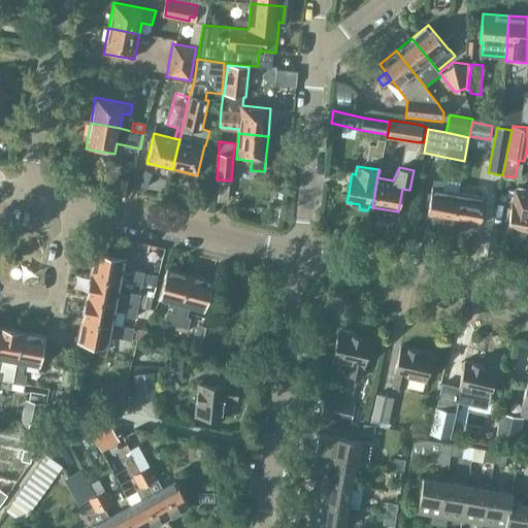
[(73,173),(71,180),(80,183),(83,175),(73,173)]
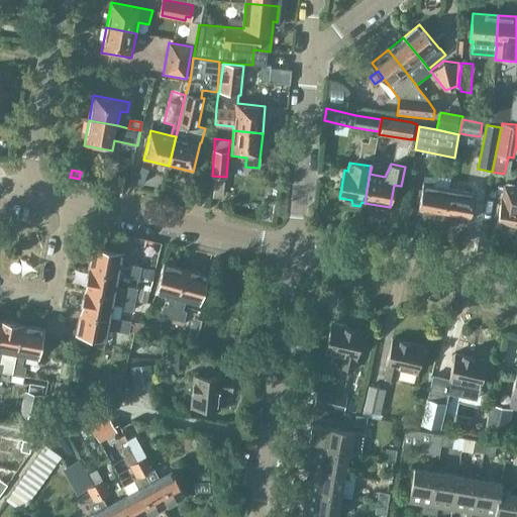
[(418,212),(443,216),(448,188),(423,184),(418,212)]
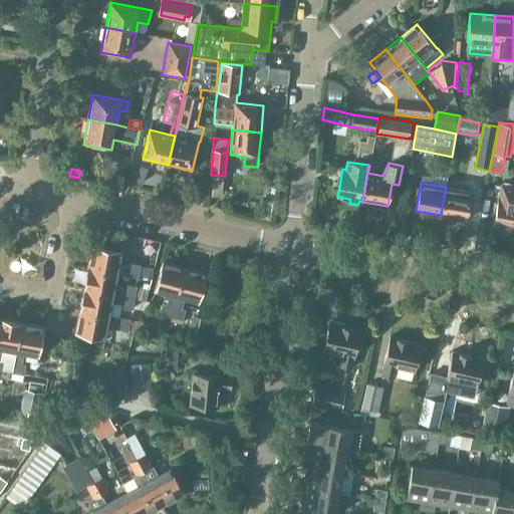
[(504,231),(513,232),(513,187),(501,185),(499,197),(494,225),(503,226),(502,227),(504,231)]
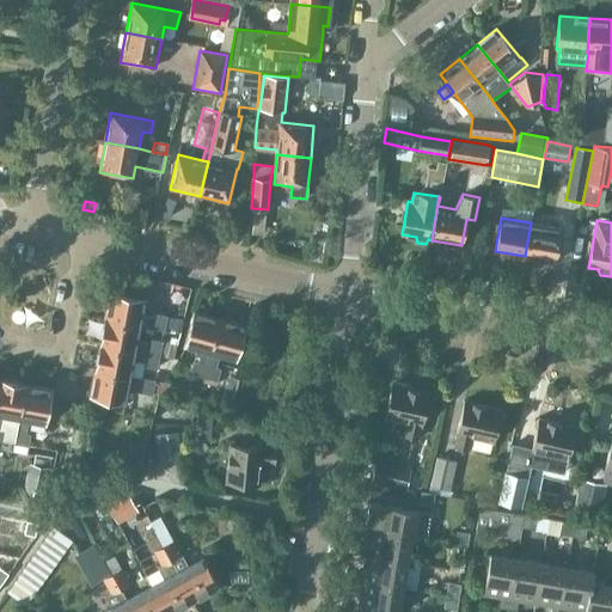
[(531,222),(525,256),(555,262),(561,228),(531,222)]
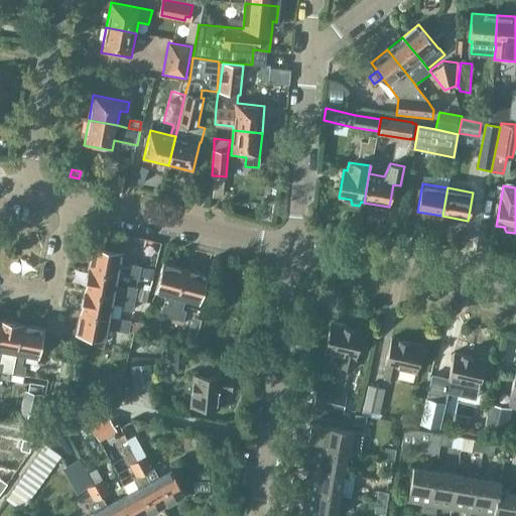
[(93,246),(89,268),(104,271),(118,274),(118,275),(137,278),(139,279),(139,275),(141,267),(130,265),(130,268),(119,266),(122,252),(93,246)]
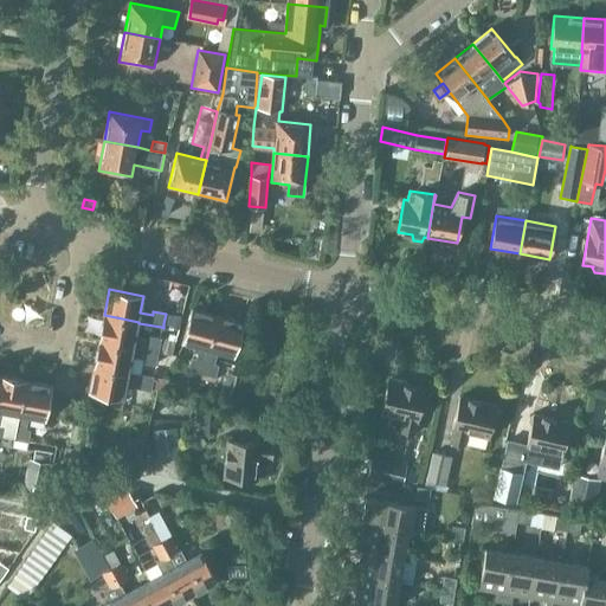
[(182,342),(199,347),(197,359),(192,358),(188,371),(200,373),(207,348),(208,349),(218,316),(192,309),(182,342)]
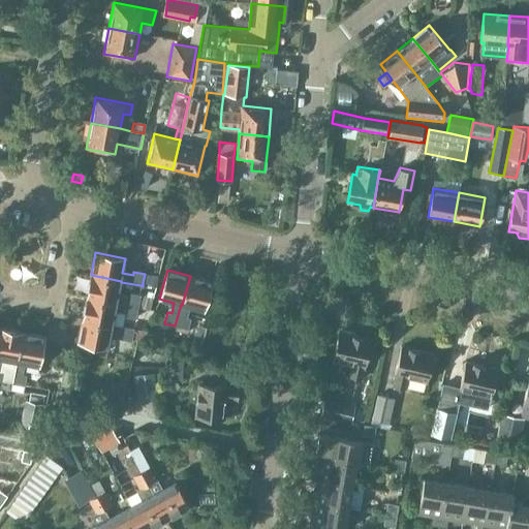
[(91,275),(87,298),(138,307),(141,296),(129,293),(129,297),(118,294),(121,282),(121,281),(106,278),(91,275)]
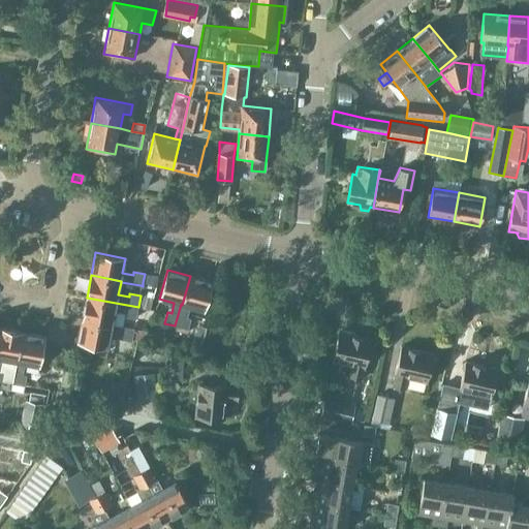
[(213,282),(190,276),(182,305),(181,304),(175,325),(189,330),(192,320),(187,318),(190,307),(205,311),(213,282)]
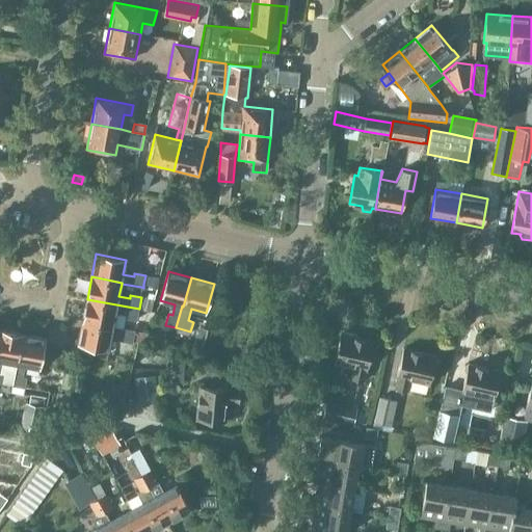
[(141,297),(139,309),(151,311),(153,299),(141,297)]
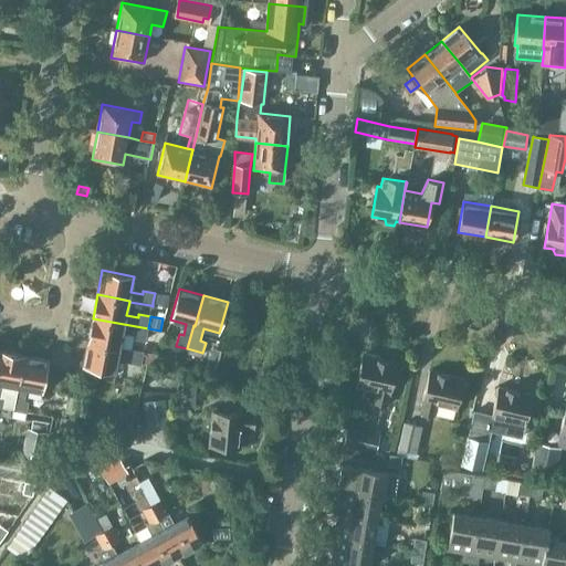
[(93,318),(88,342),(104,345),(121,348),(121,347),(123,333),(124,333),(135,335),(134,339),(145,342),(148,328),(93,318)]
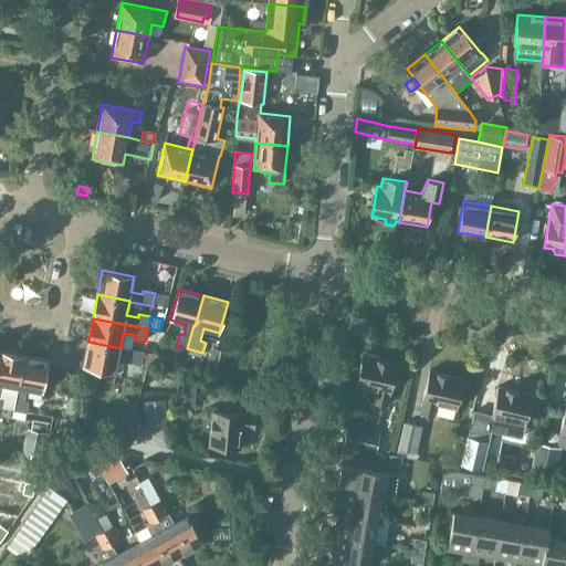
[(88,342),(84,367),(100,369),(116,373),(118,357),(119,357),(129,358),(129,363),(140,365),(140,363),(143,352),(133,349),(122,347),(121,347),(121,348),(104,345),(88,342)]
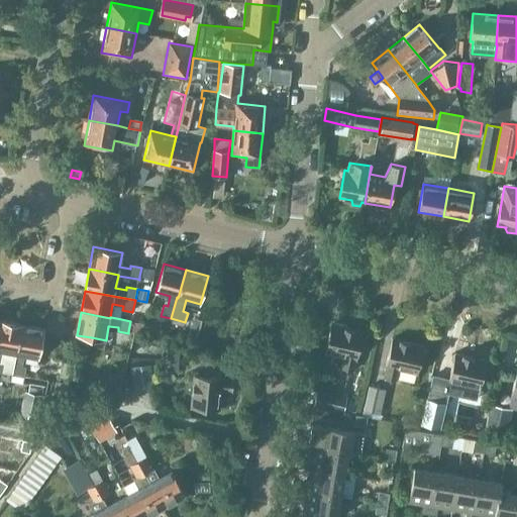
[(195,317),(190,335),(198,336),(202,319),(195,317)]
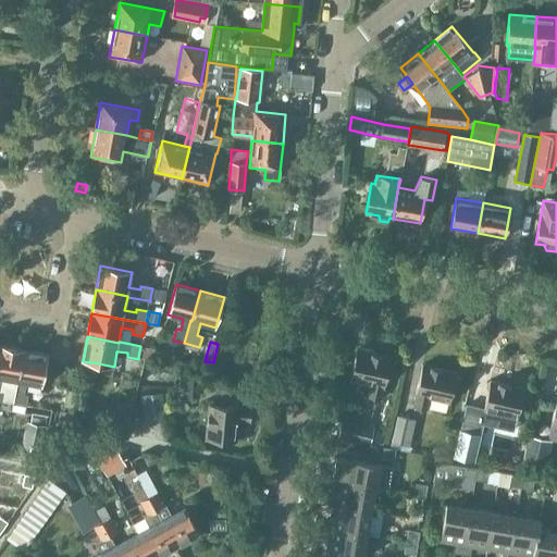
[(0,346),(0,400),(1,401),(13,404),(17,382),(21,366),(24,349),(0,345),(0,346)]
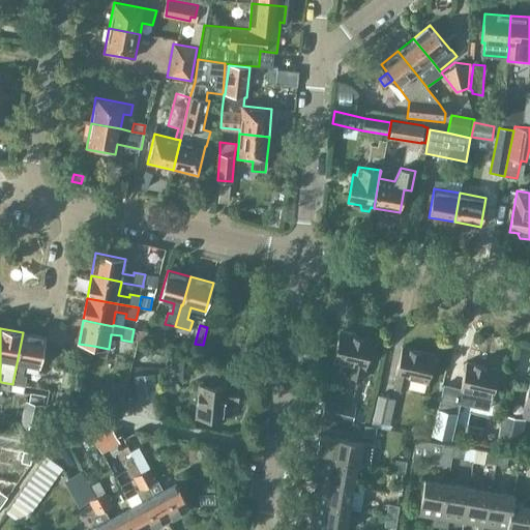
[(134,329),(131,340),(140,342),(146,343),(148,332),(142,331),(136,329),(134,329)]
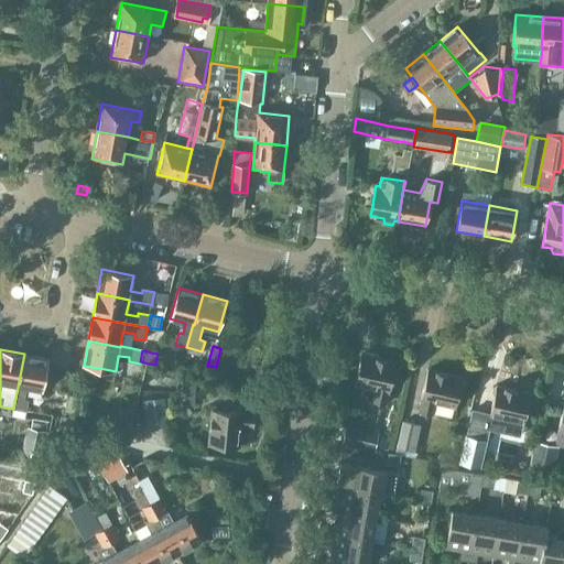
[(18,387),(13,409),(26,411),(29,400),(24,399),(26,389),(42,391),(45,376),(49,359),(24,354),(21,370),(18,387)]
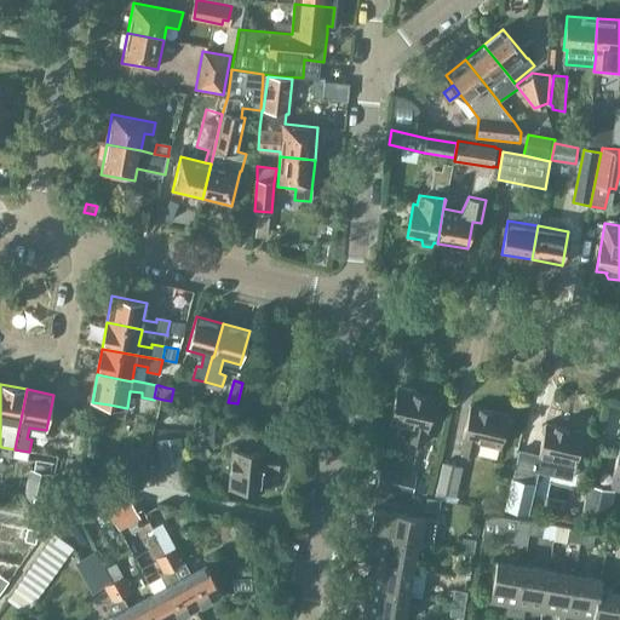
[(408,442),(424,446),(435,399),(397,390),(390,423),(412,429),(408,442)]
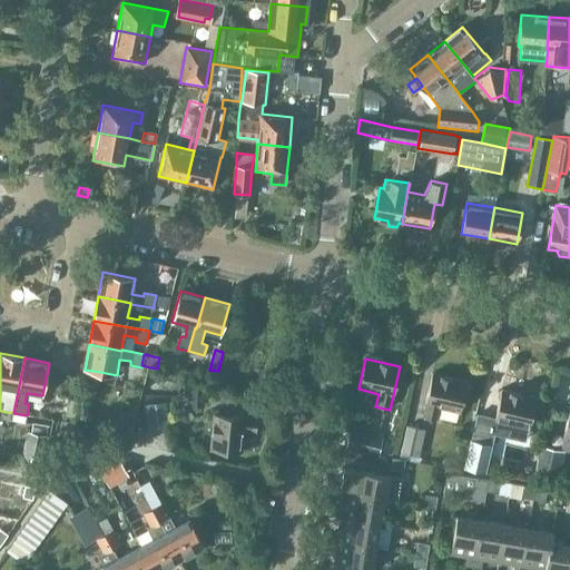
[(432,374),(422,416),(438,420),(441,408),(460,412),(467,382),(432,374)]
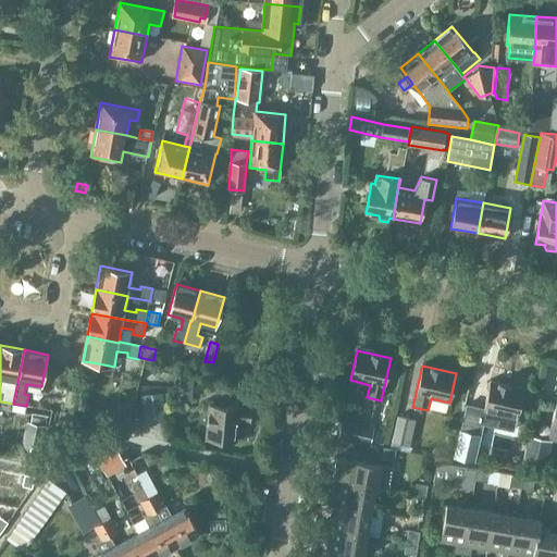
[(181,378),(180,387),(180,399),(192,401),(194,378),(181,378)]
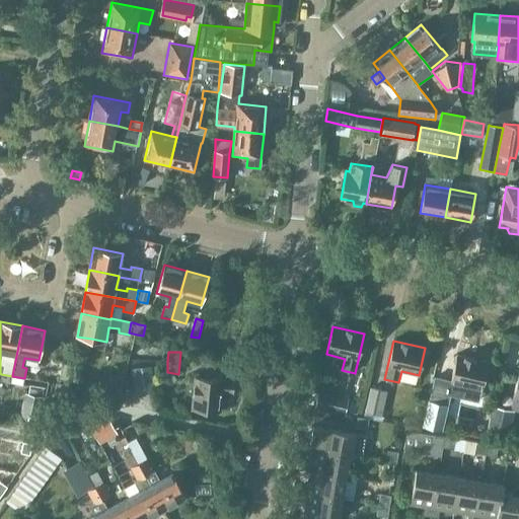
[(456,355),(450,382),(448,393),(454,395),(461,397),(461,396),(477,400),(480,389),(483,389),(488,362),(456,355)]
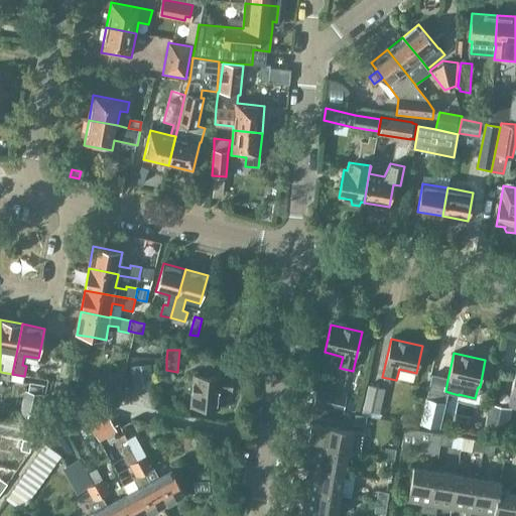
[(134,389),(153,387),(150,365),(131,367),(134,389)]
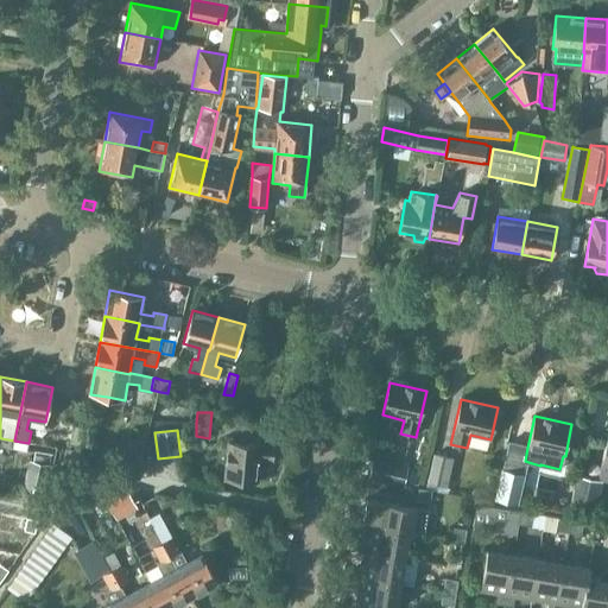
[(14,441),(13,449),(27,451),(29,443),(14,441)]
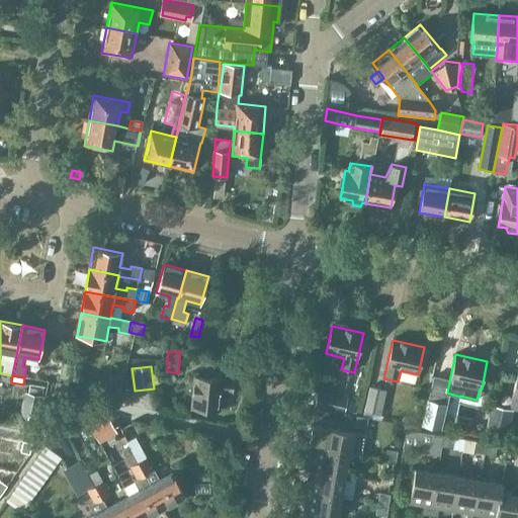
[(234,380),(208,378),(194,377),(191,409),(220,411),(222,392),(233,393),(234,380)]
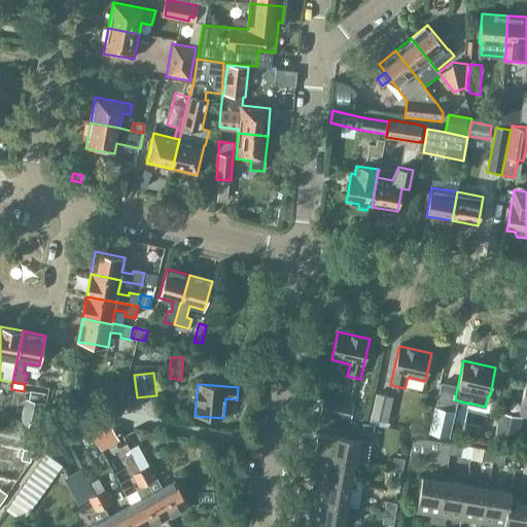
[(25,399),(20,424),(39,429),(45,403),(41,402),(43,393),(30,390),(28,399),(25,399)]
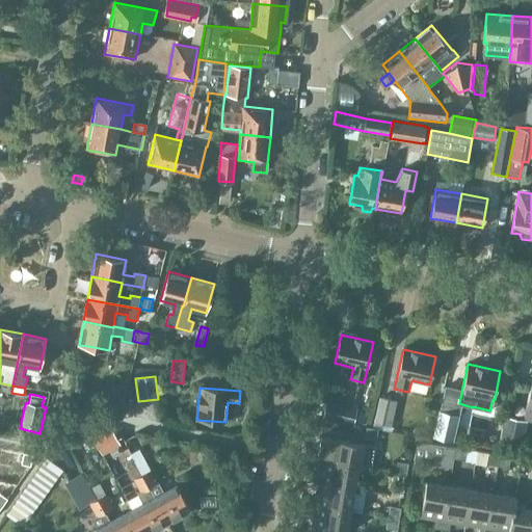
[(379,397),(374,421),(391,425),(396,401),(379,397)]
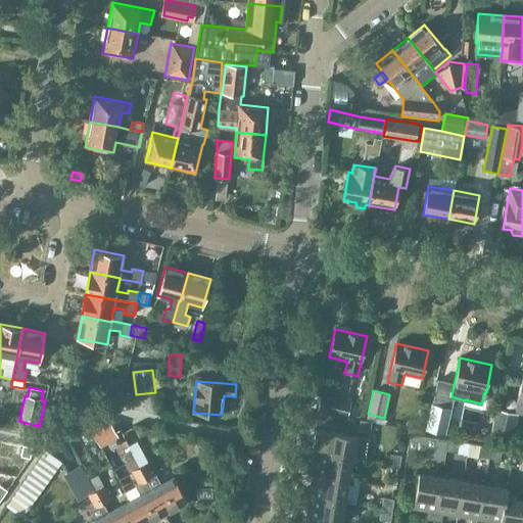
[(321,395),(317,411),(347,418),(351,401),(321,395)]
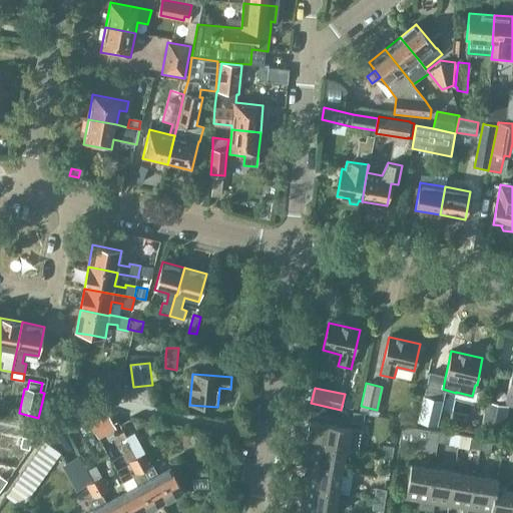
[(416,421),(433,425),(440,395),(423,391),(416,421)]
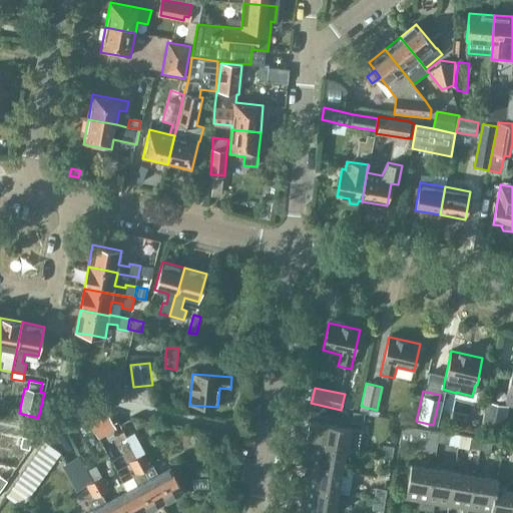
[(59,395),(47,397),(48,407),(60,406),(59,395)]
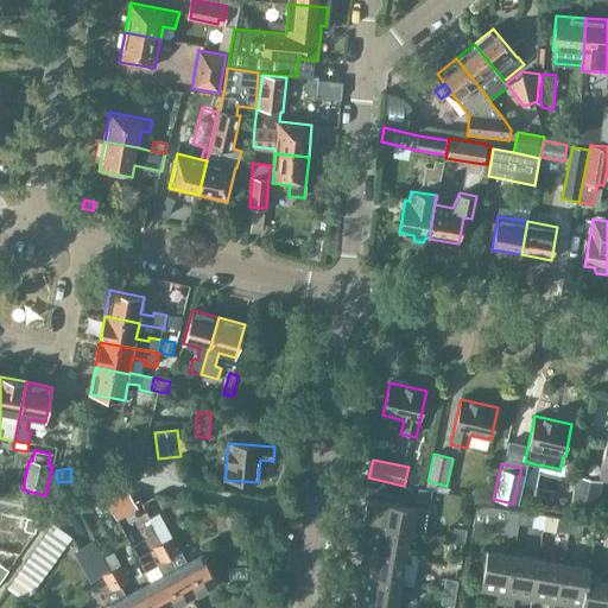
[(575,486),(570,510),(594,515),(600,491),(575,486)]
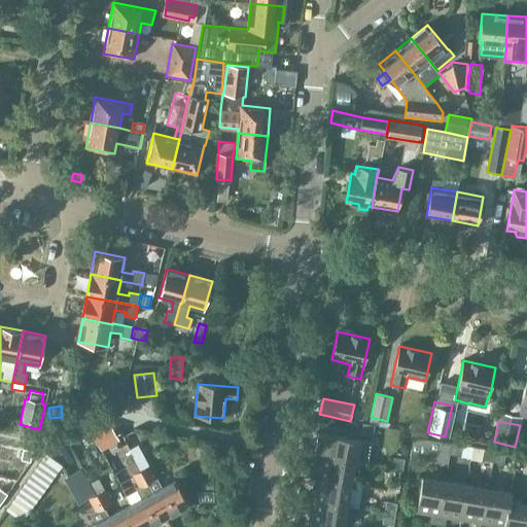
[(362,423),(361,433),(373,435),(374,425),(362,423)]
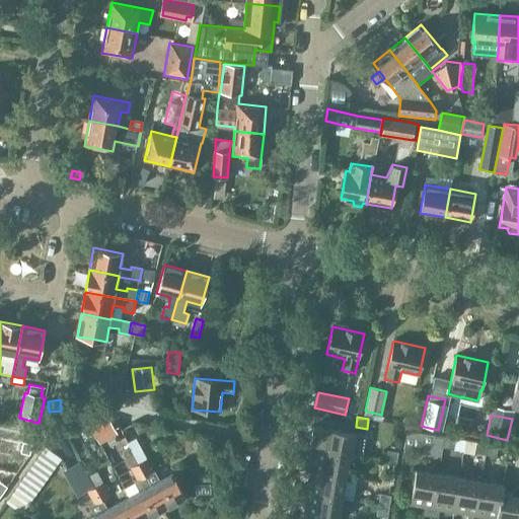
[(118,434),(108,418),(90,429),(99,445),(118,434)]
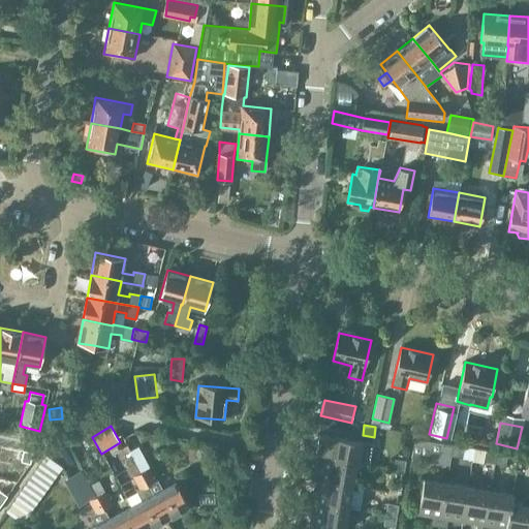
[(319,435),(315,458),(355,464),(355,465),(369,468),(373,443),(319,435)]
